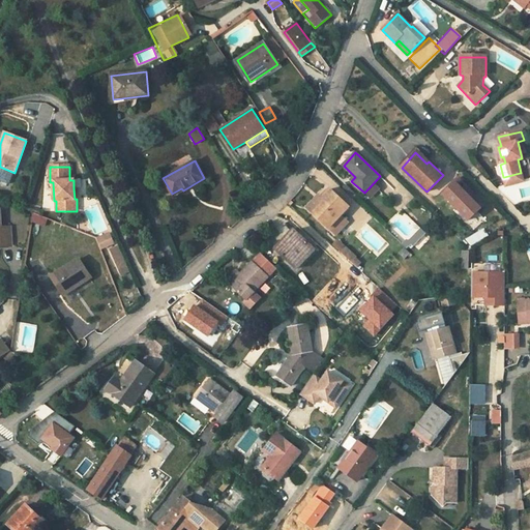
[(520,173),(504,177),(506,185),(522,181),(520,173)]
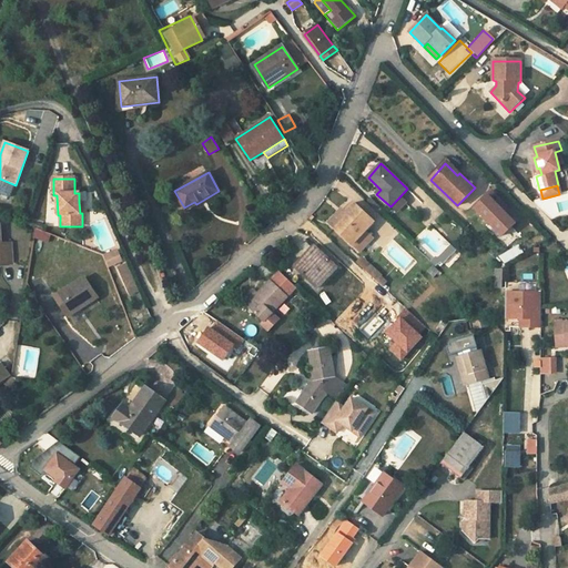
[(493,192),(475,209),(503,236),(519,221),(493,192)]
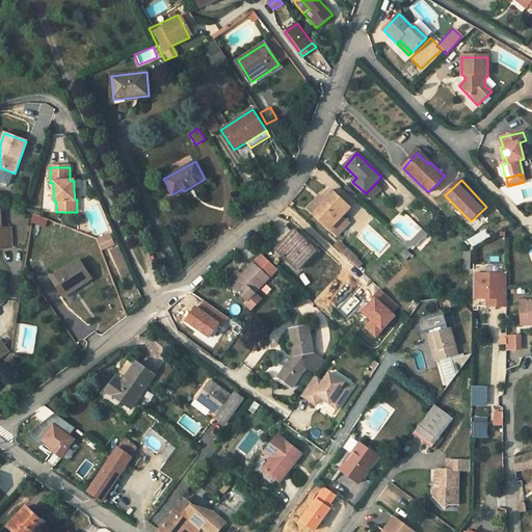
[(344,188),(353,197),(355,194),(346,185),(344,188)]
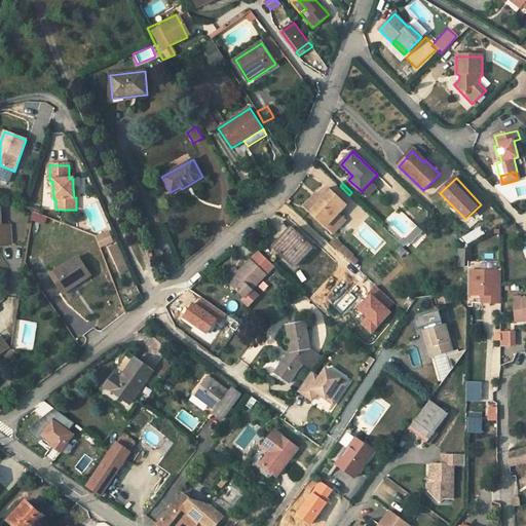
[(316,194),(305,207),(326,226),(345,205),(327,188),(318,197),(316,194)]
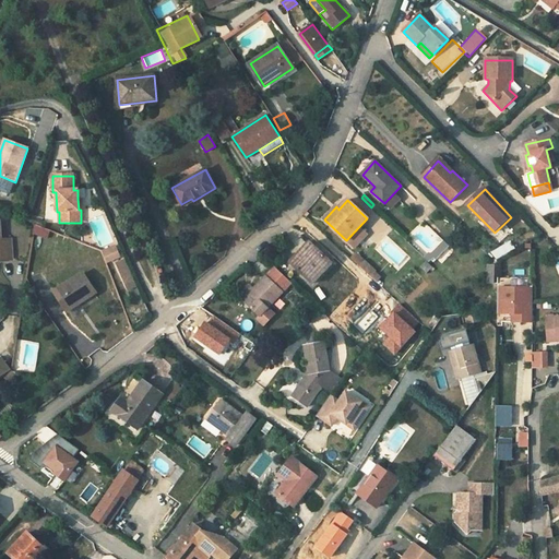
[(34,225),(33,233),(48,239),(52,232),(34,225)]
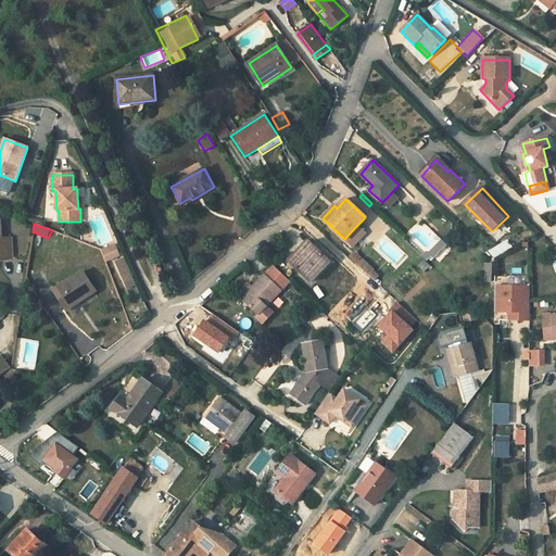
[(0,258),(13,258),(12,238),(1,238),(0,227),(0,258)]
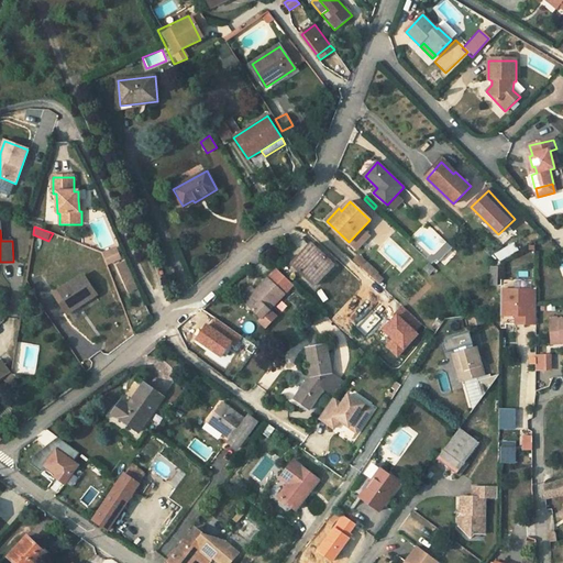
[(453,249),(448,243),(433,256),(438,261),(439,262),(453,249)]
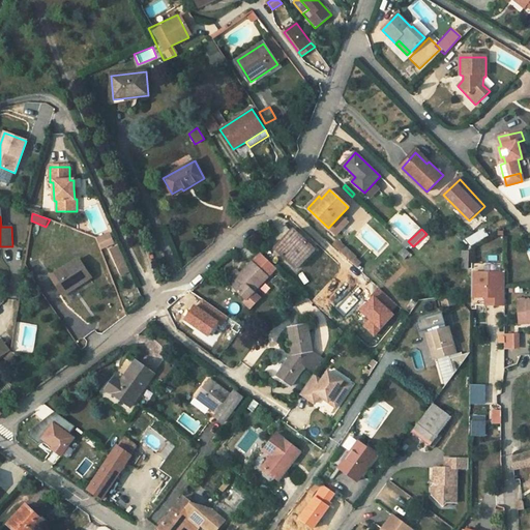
[(472,247),(490,237),(489,237),(489,236),(484,231),(466,241),(472,247)]
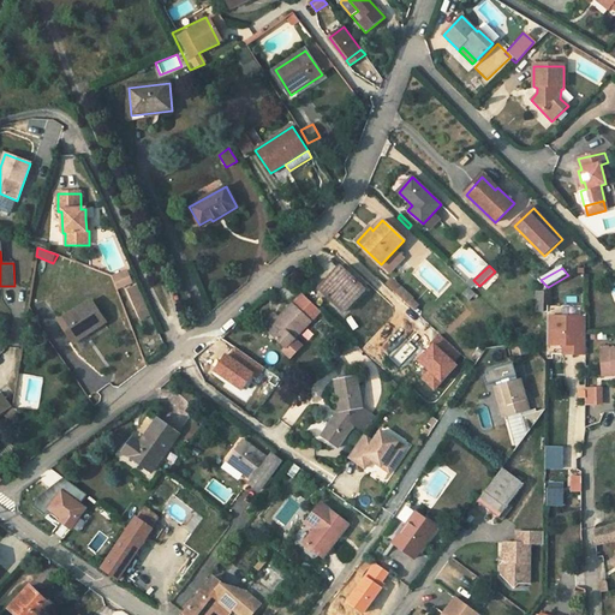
[(127,269),(115,274),(135,323),(147,318),(127,269)]
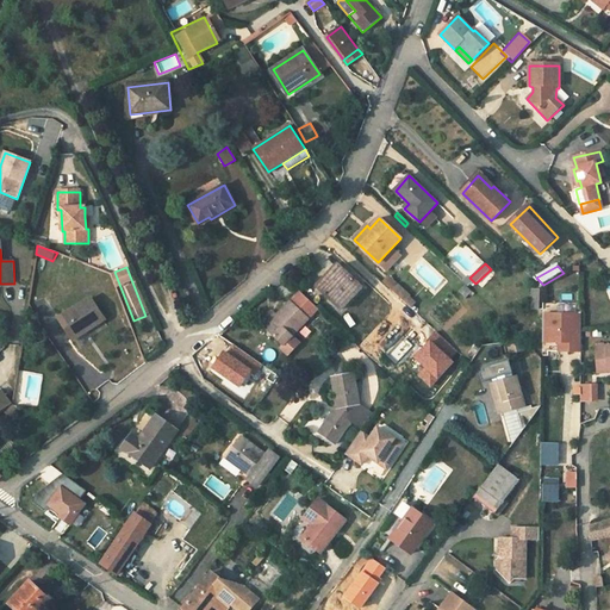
[(341,310),(361,287),(340,267),(329,278),(328,275),(317,287),(341,310)]
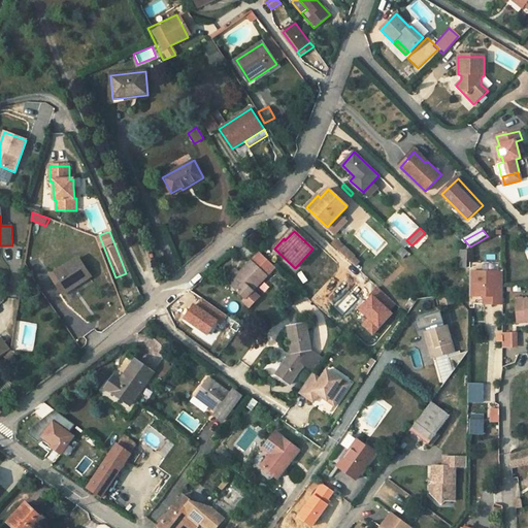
[(340,242),(335,248),(352,263),(355,259),(350,254),(351,253),(340,242)]
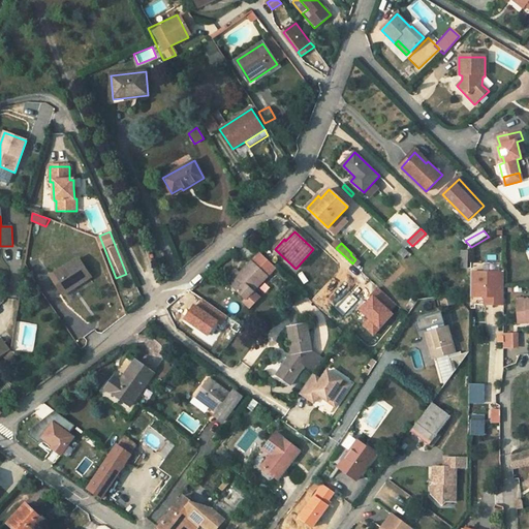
[(334,248),(325,256),(348,278),(356,269),(334,248)]
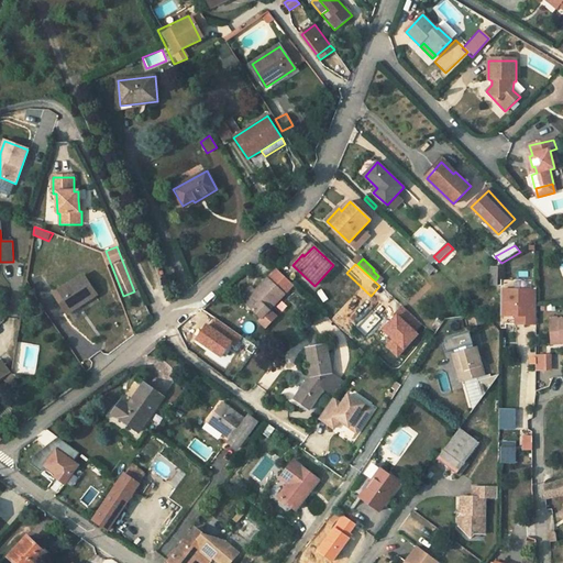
[(256,291),(244,304),(258,317),(256,319),(265,328),(276,318),(269,311),(295,284),(278,268),(256,291)]
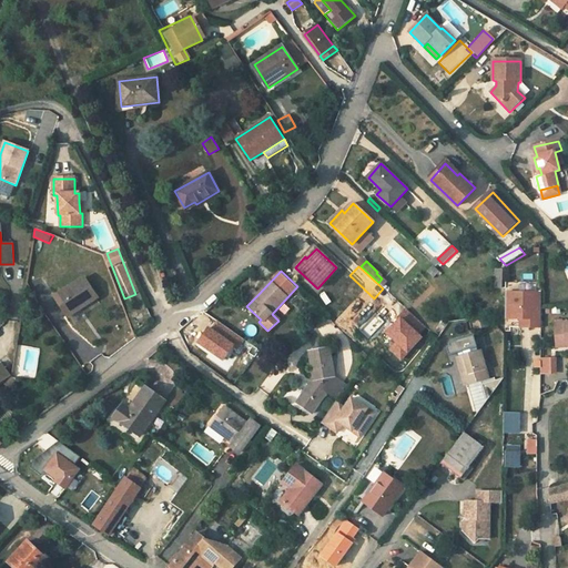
[(54,297),(68,317),(98,297),(84,277),(54,297)]
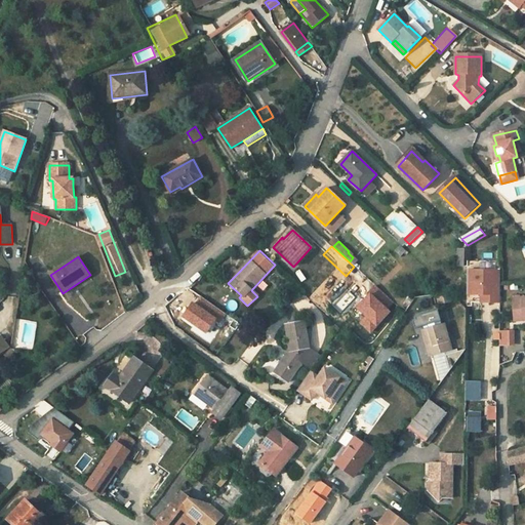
[(226,280),(228,283),(239,272),(236,270),(226,280)]
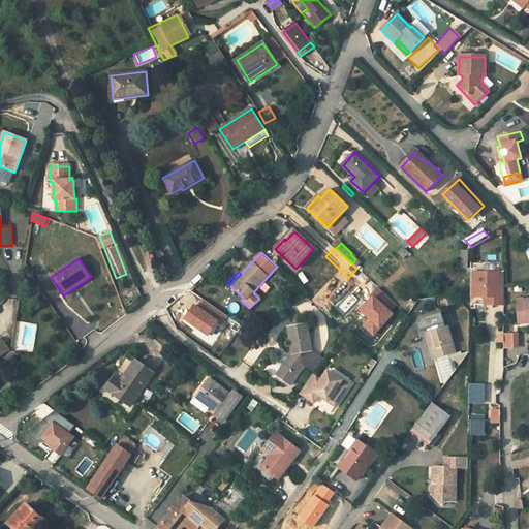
[(470,274),(470,298),(485,298),(495,298),(495,305),(504,305),(504,274),(470,274)]
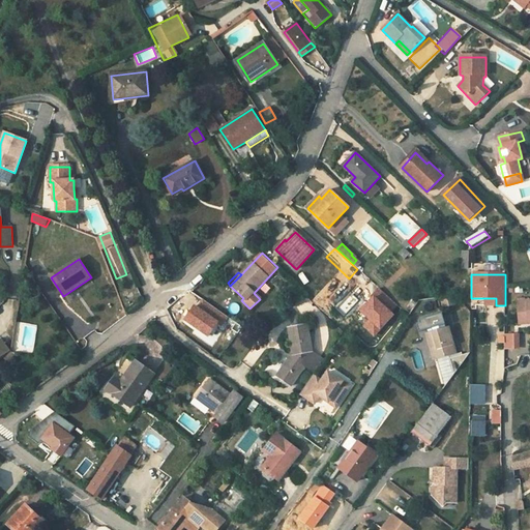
[(373,296),(374,297),(361,311),(371,320),(365,326),(375,335),(393,315),(390,312),(398,304),(380,289),(373,296)]
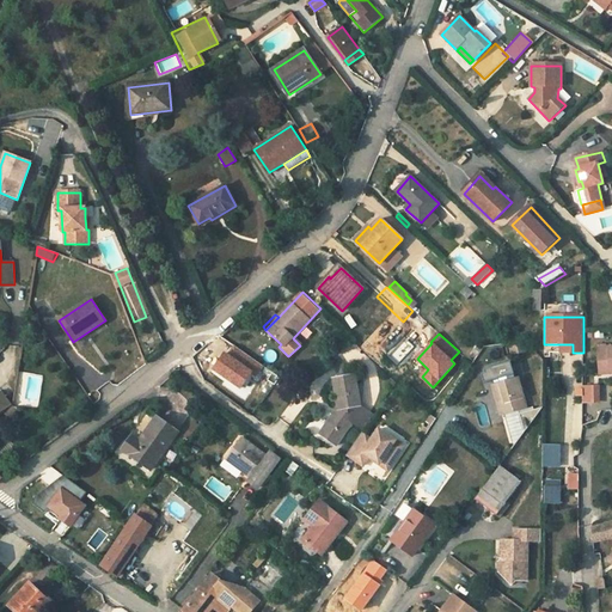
[(509,348),(512,356),(526,353),(525,344),(509,348)]
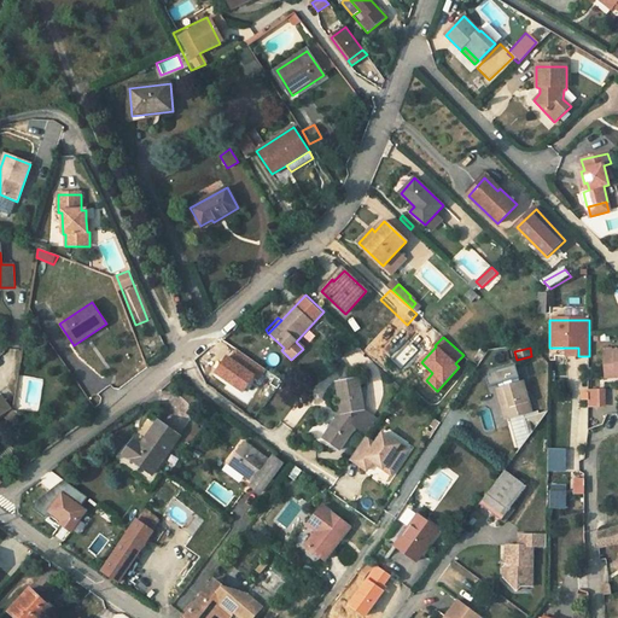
[(606,375),(617,374),(617,350),(604,353),(606,375)]
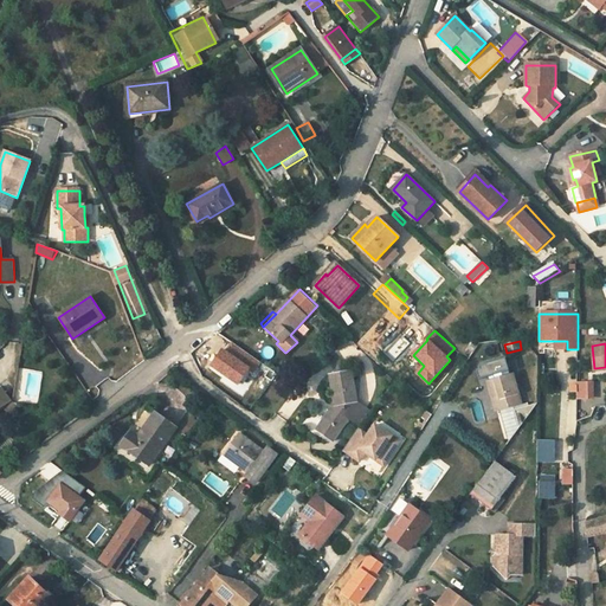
[(574,381),(574,350),(556,350),(556,381),(574,381)]
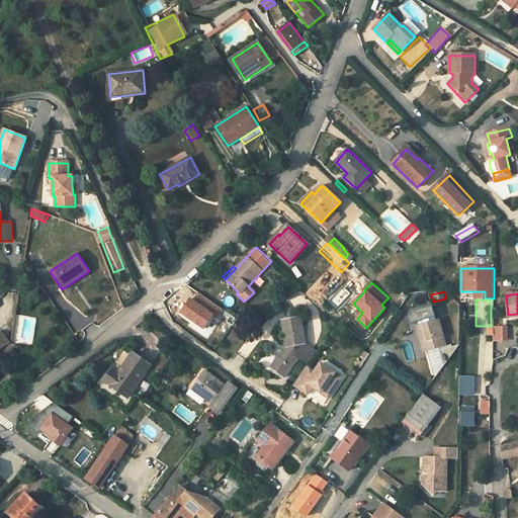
[(412,324),(422,321),(432,318),(430,310),(410,316),(412,324)]
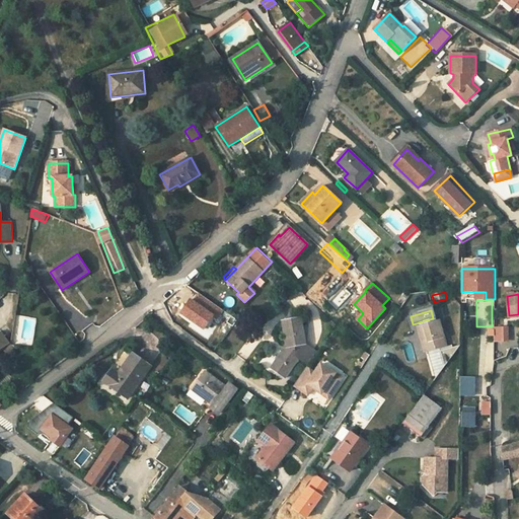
[(286,378),(299,359),(296,356),(299,351),(298,346),(306,345),(301,318),(283,321),(287,345),(272,368),(286,378)]
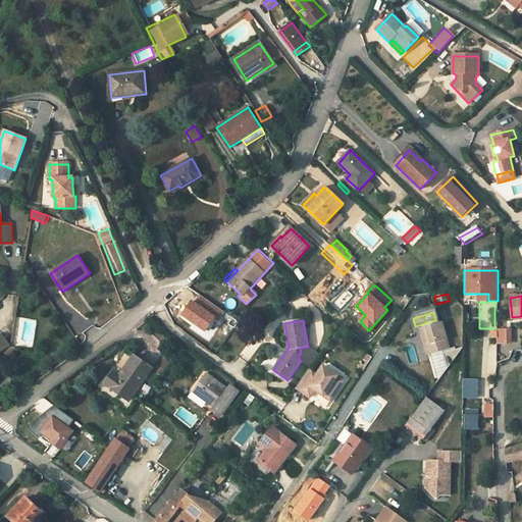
[(436,323),(426,326),(420,328),(429,356),(450,350),(441,321),(436,323)]
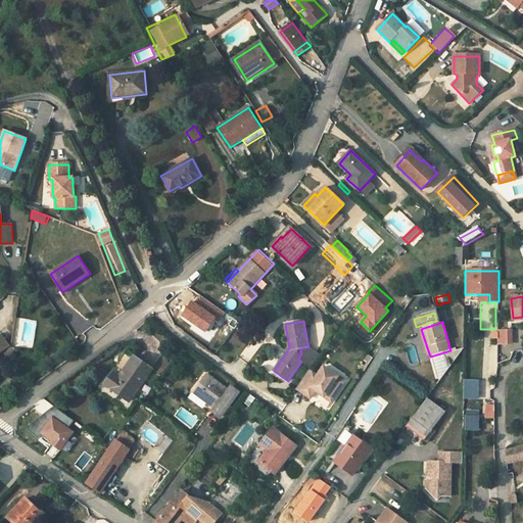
[(508,331),(498,332),(500,345),(509,344),(508,331)]
